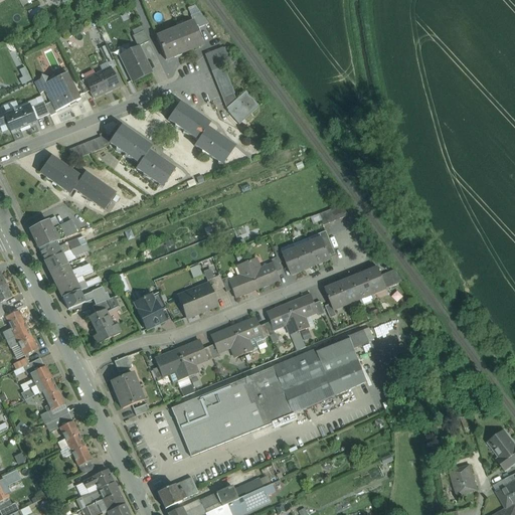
[(208,24),(199,13),(190,16),(192,22),(193,22),(196,29),(208,24)]
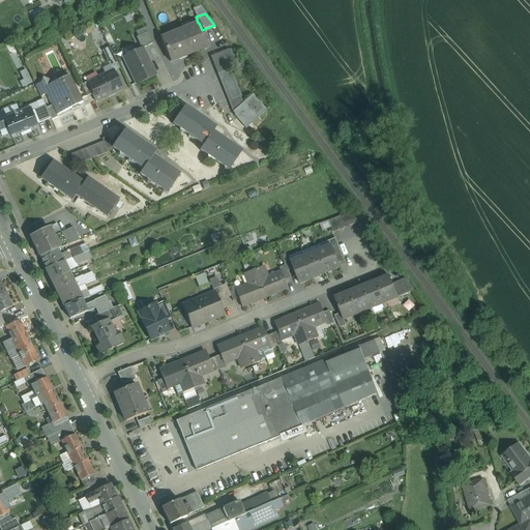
[(198,23),(182,29),(182,30),(160,38),(170,62),(208,47),(202,30),(199,23),(198,23)]
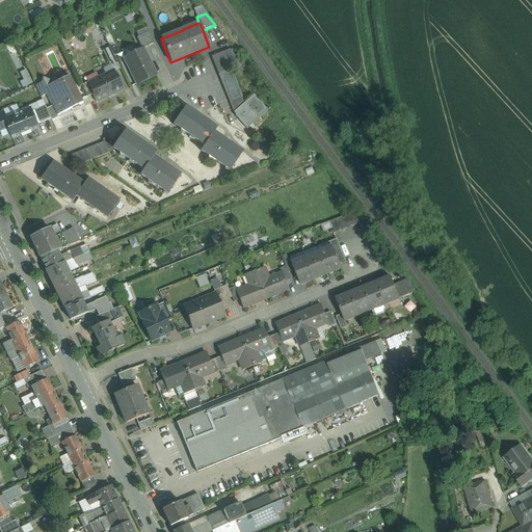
[(149,33),(136,38),(141,49),(153,44),(149,33)]
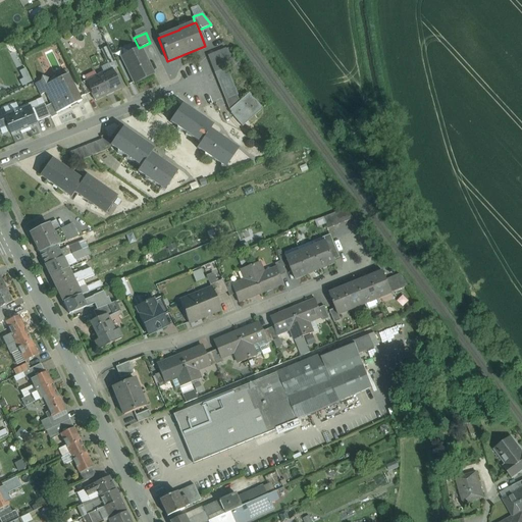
[(115,62),(107,46),(101,49),(108,65),(115,62)]
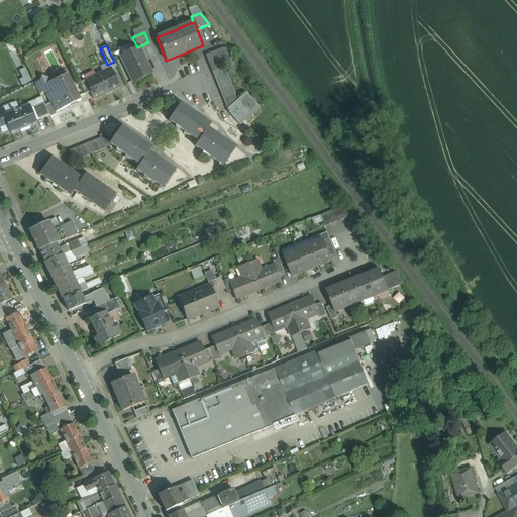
[(223,48),(206,56),(212,72),(224,68),(230,65),(223,48)]
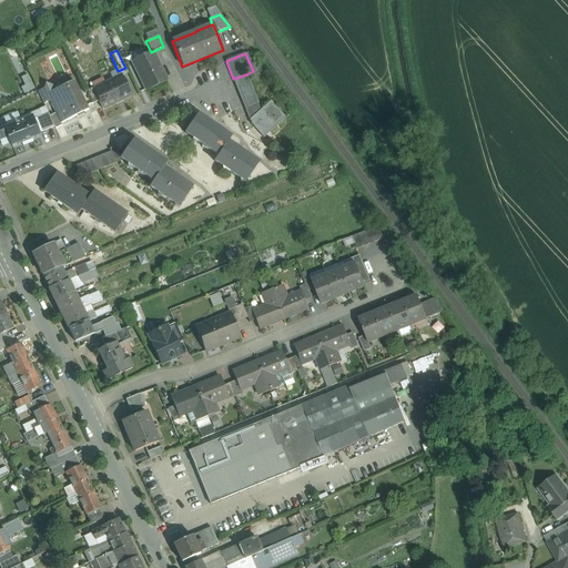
[(165,80),(153,54),(133,63),(145,90),(165,80)]
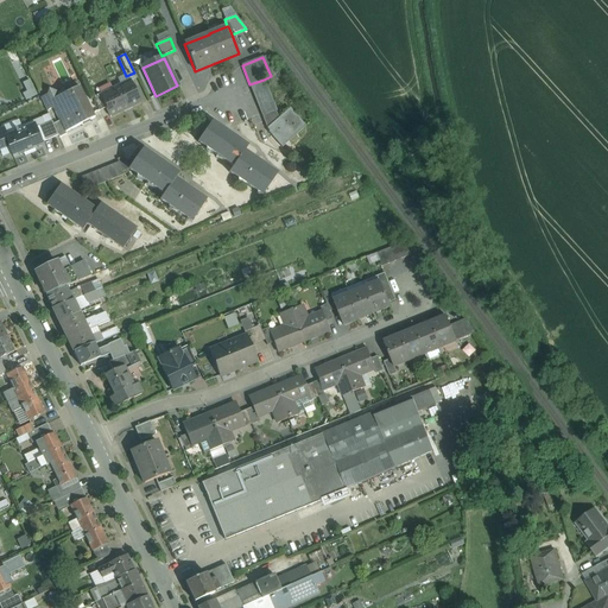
[(23,82),(27,92),(23,93),(26,100),(37,95),(30,78),(23,82)]
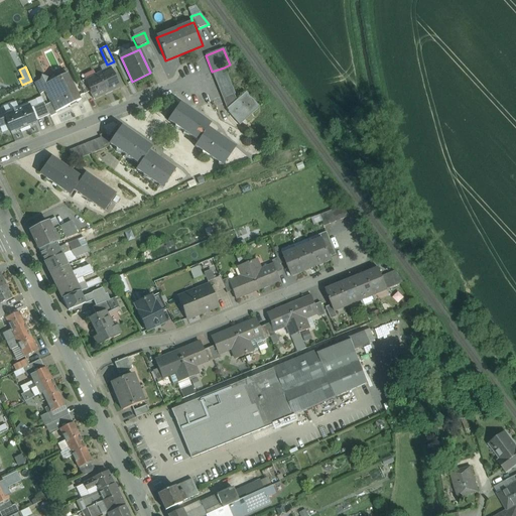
[(224,68),(212,72),(223,98),(233,94),(233,95),(234,94),(224,68)]
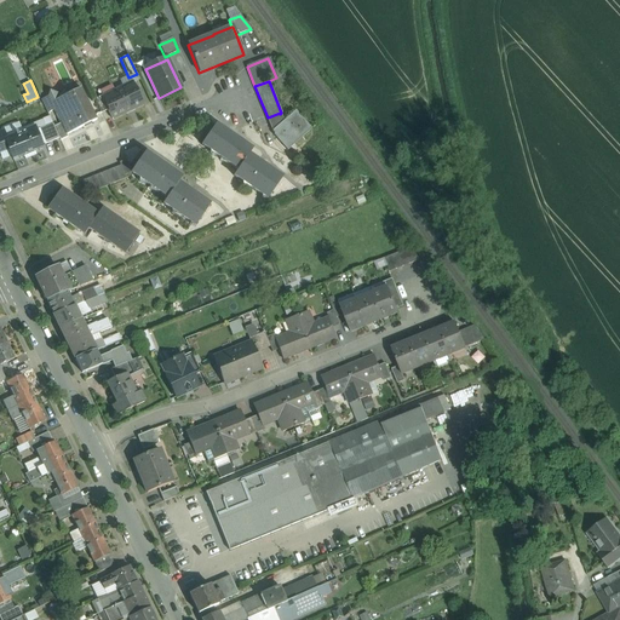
[(103,101),(108,110),(112,119),(143,103),(132,82),(122,87),(124,90),(103,101)]
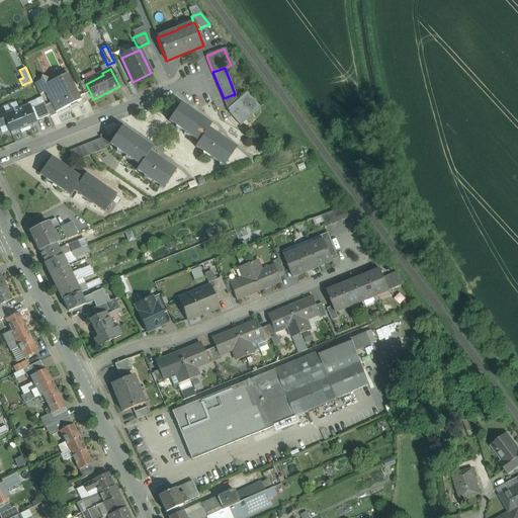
[(61,80),(52,85),(49,79),(41,76),(39,80),(34,83),(39,94),(45,92),(50,103),(55,112),(56,112),(80,100),(68,74),(60,78),(61,80)]
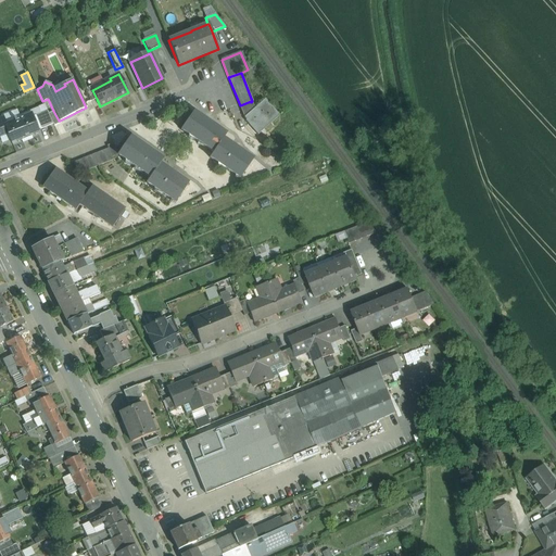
[(91,87),(85,90),(90,102),(97,99),(92,90),(91,87)]
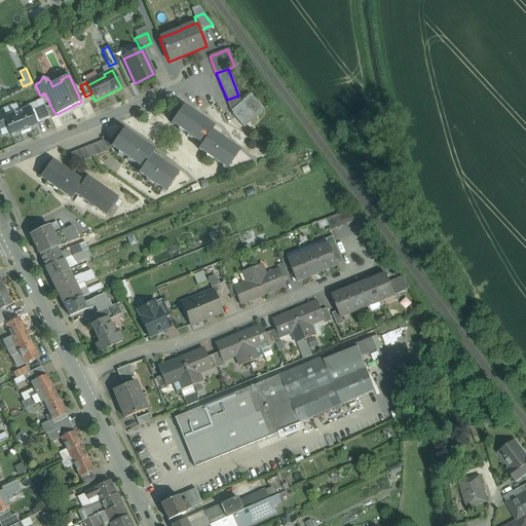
[(239,103),(231,111),(231,112),(235,116),(234,117),(243,127),(264,109),(251,94),(239,103)]
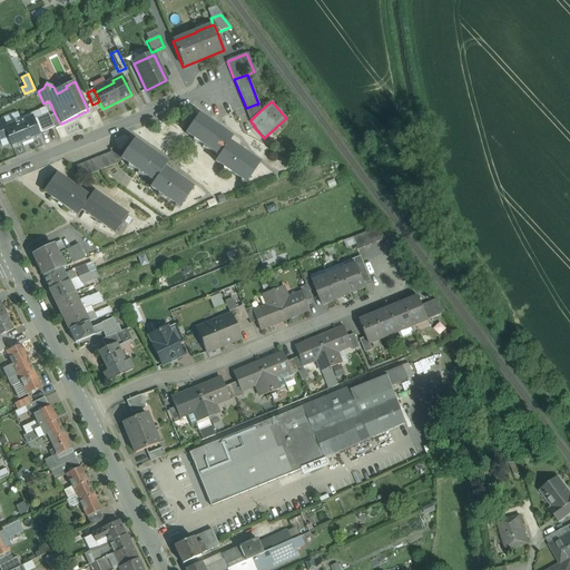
[(257,104),(246,108),(251,120),(259,111),(257,105),(257,104)]
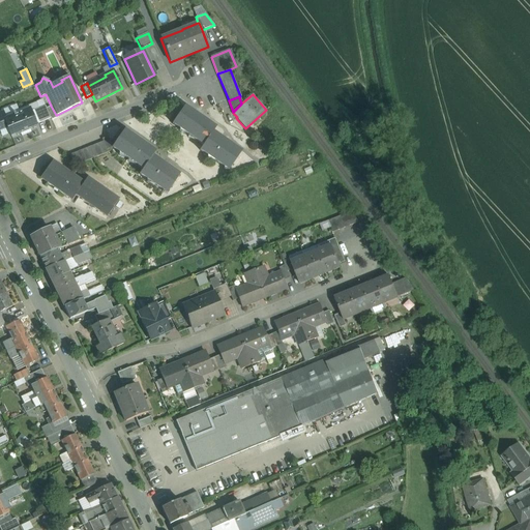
[(45,106),(33,111),(38,123),(51,118),(46,108),(45,106)]
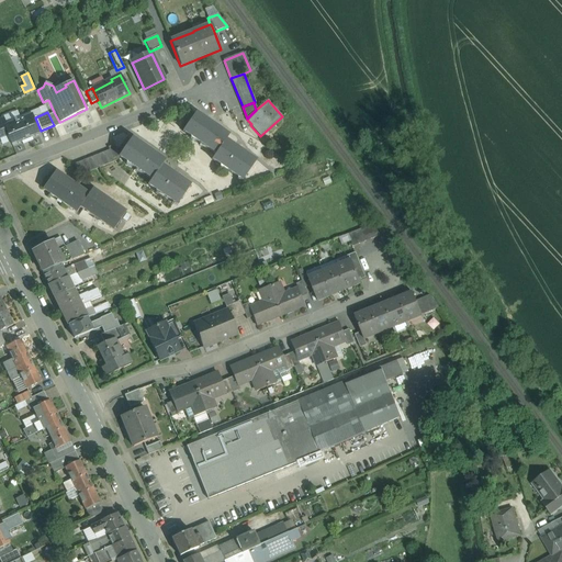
[(59,122),(54,112),(48,114),(54,125),(55,127),(60,124),(60,122),(59,122)]
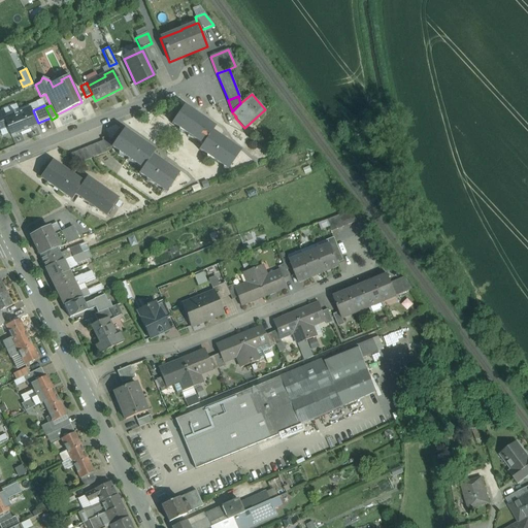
[(215,128),(184,106),(171,124),(202,144),(199,150),(223,166),(224,165),(229,168),(240,152),(211,132),(215,128)]
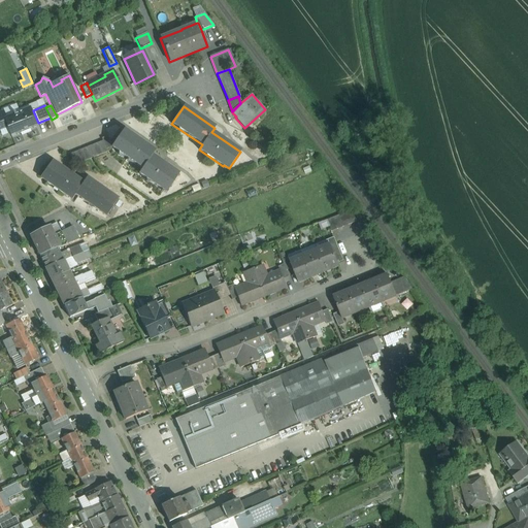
[(30,108),(15,114),(14,111),(12,112),(13,114),(6,118),(3,111),(0,112),(0,129),(6,127),(7,127),(11,135),(36,125),(30,108)]
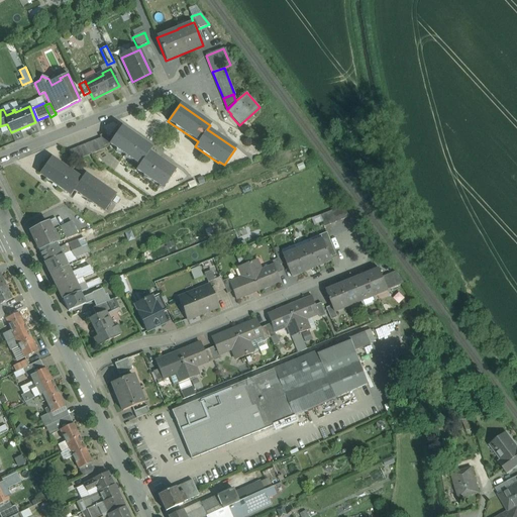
[(151,149),(121,127),(109,144),(116,149),(117,148),(125,153),(124,156),(125,157),(126,154),(133,160),(132,161),(139,166),(148,152),(151,149)]
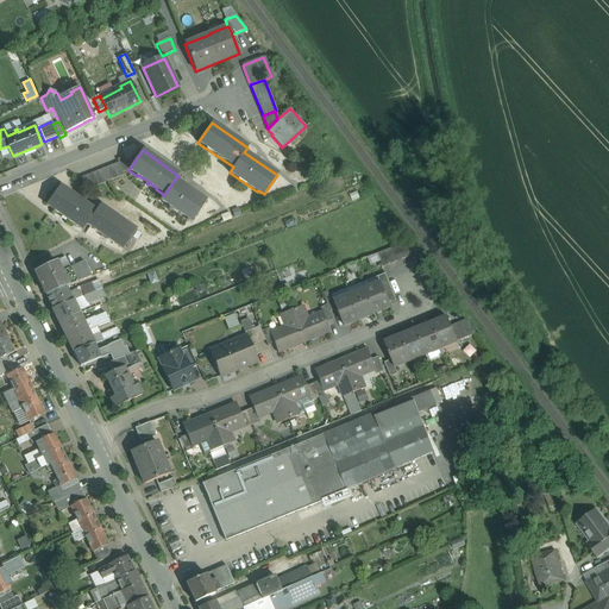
[(118,163),(81,177),(86,190),(124,175),(123,173),(129,170),(124,157),(117,161),(118,163)]
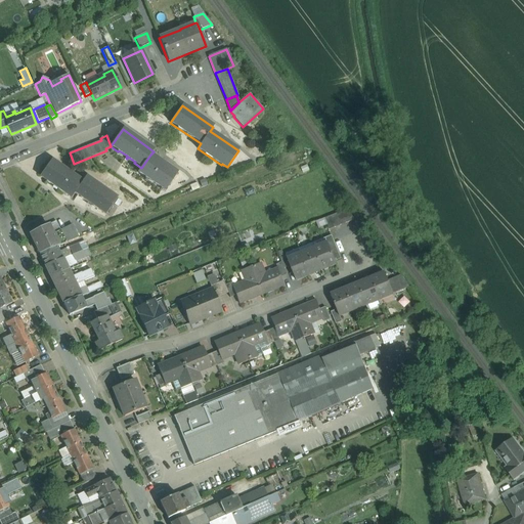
[(177,174),(150,155),(141,168),(138,173),(145,178),(146,176),(155,182),(154,183),(161,188),(162,187),(166,190),(177,174)]
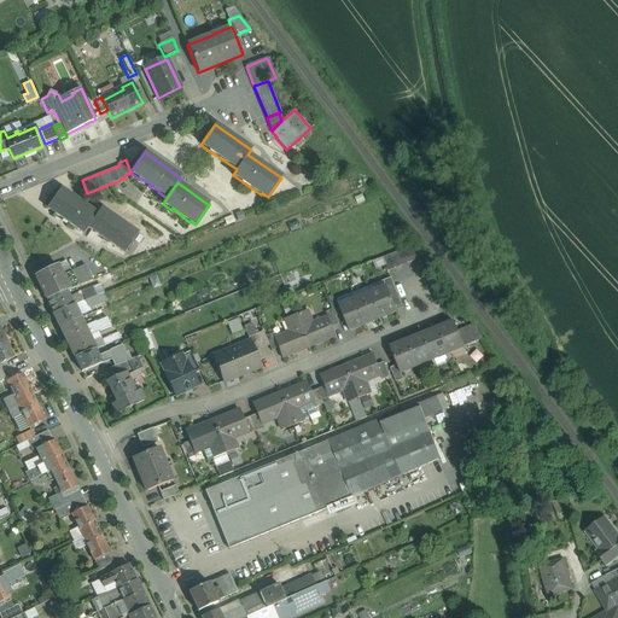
[(97,214),(62,188),(48,208),(63,217),(62,219),(68,223),(69,222),(85,233),(88,227),(97,214)]
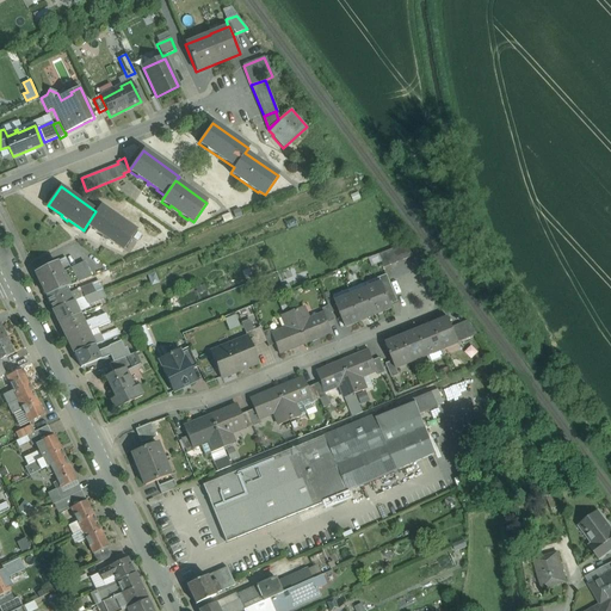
[(136,232),(100,205),(96,211),(87,224),(103,235),(102,235),(107,240),(109,239),(124,250),(136,232)]
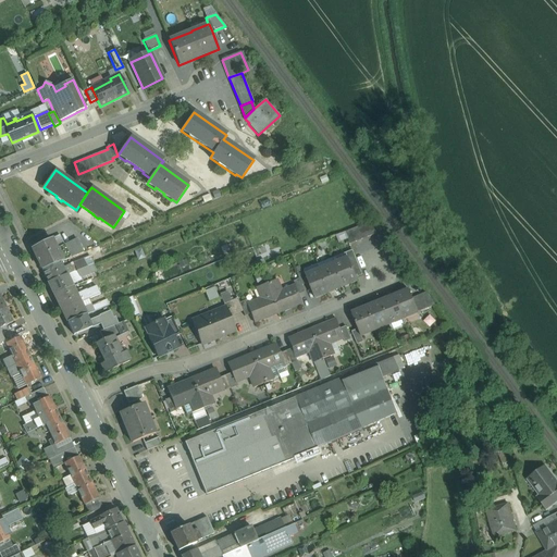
[(368,237),(363,225),(357,227),(362,239),(368,237)]
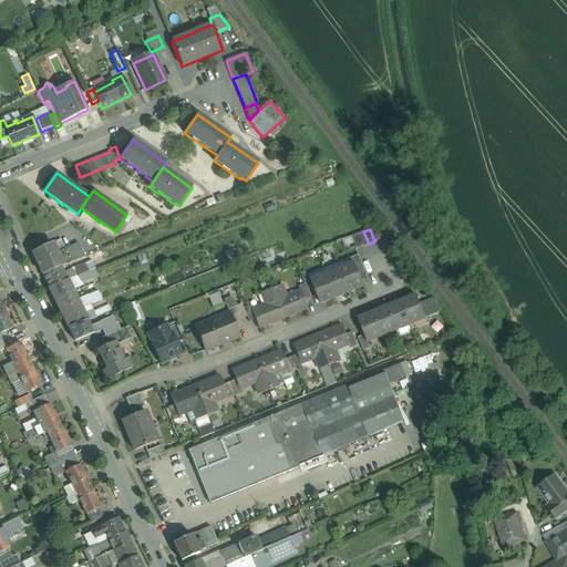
[(358,234),(351,236),(357,249),(362,246),(358,234)]
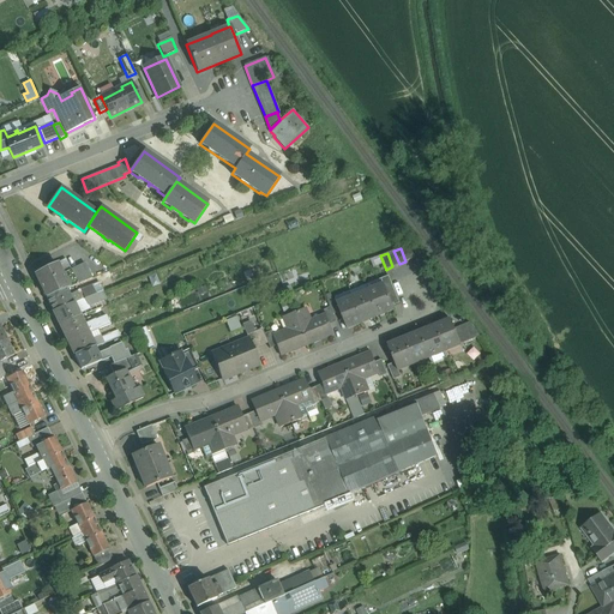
[(65,259),(35,274),(47,298),(66,289),(78,284),(71,271),(71,270),(65,259)]
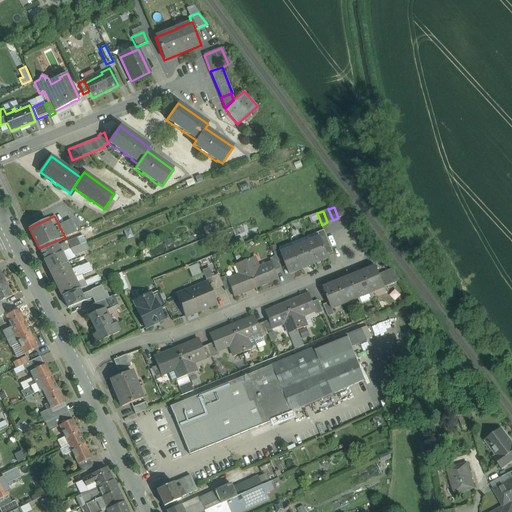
[(59,225),(59,226),(65,237),(77,232),(71,220),(59,225)]
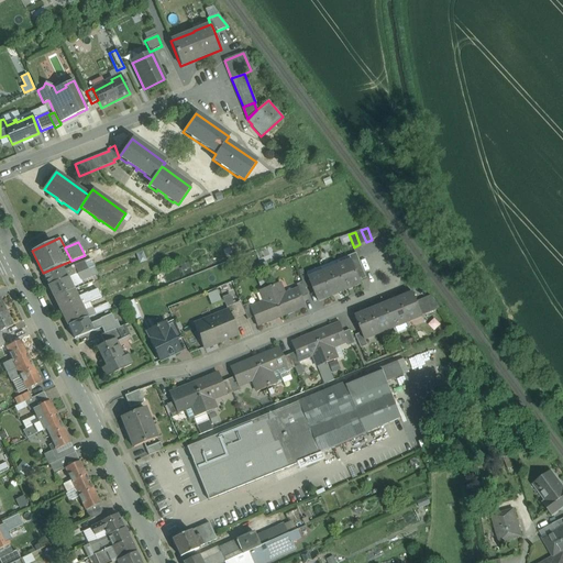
[(366,278),(356,253),(350,255),(352,262),(353,262),(361,280),(366,278)]
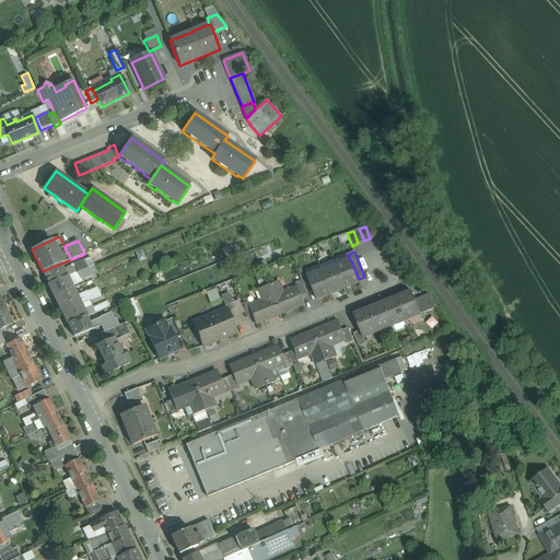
[(334,260),(319,266),(322,271),(323,271),(324,273),(336,269),(335,266),(336,266),(334,260)]
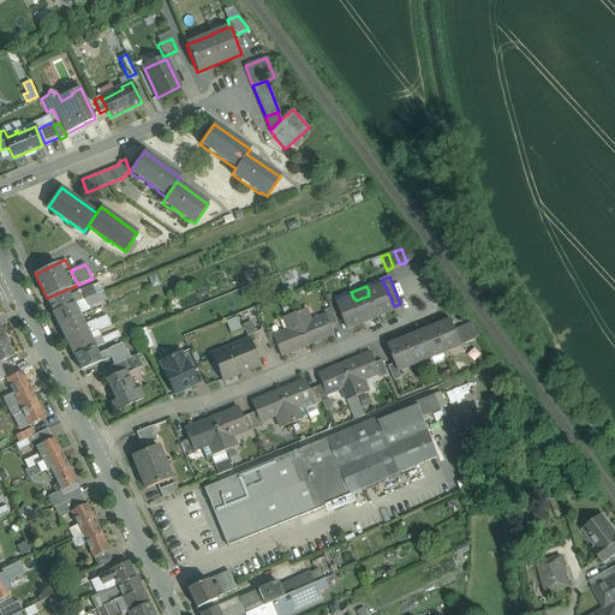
[(384,286),(369,292),(378,317),(395,310),(394,306),(386,286),(384,286)]
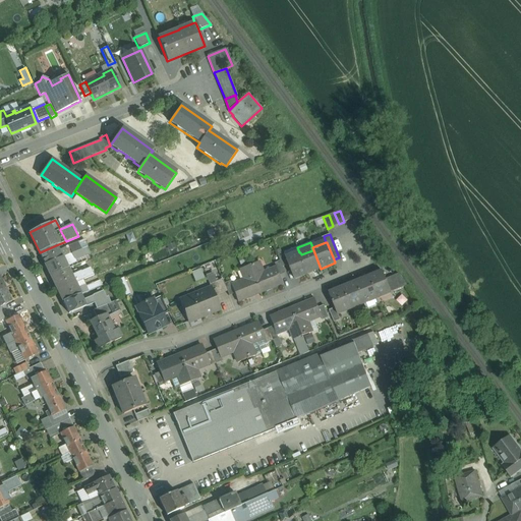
[(77,243),(68,246),(71,253),(80,250),(77,243)]
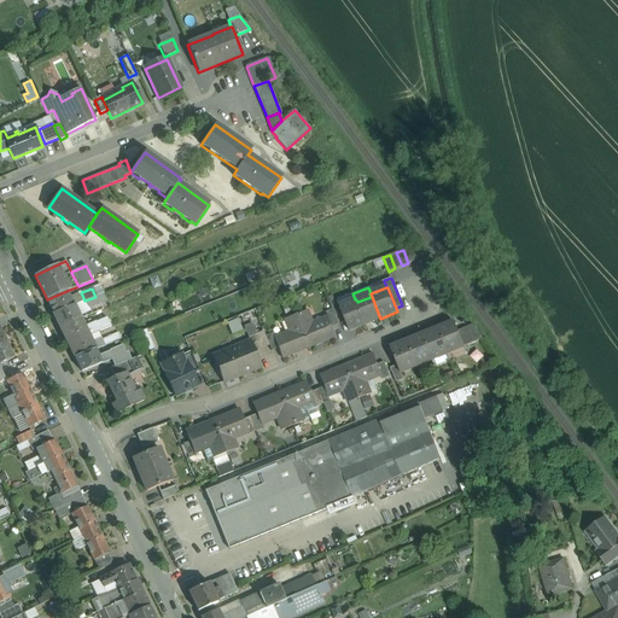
[(47,299),(53,314),(74,305),(85,301),(81,292),(70,298),(66,291),(47,299)]
